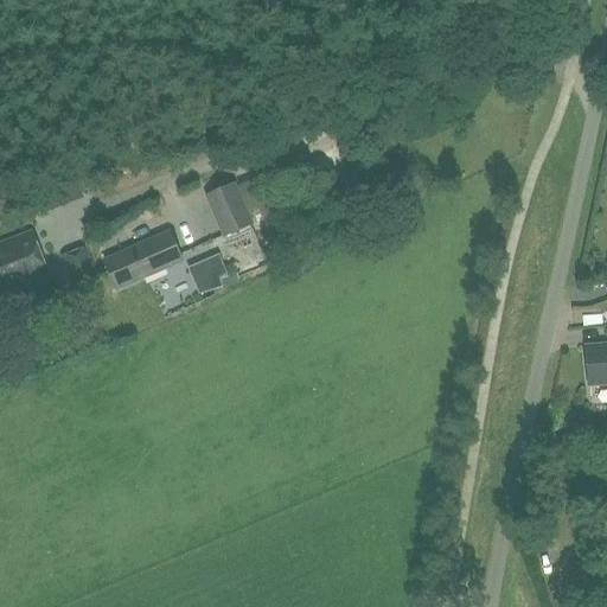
[(237,186),(254,223),(283,211),(267,173),(237,186)]
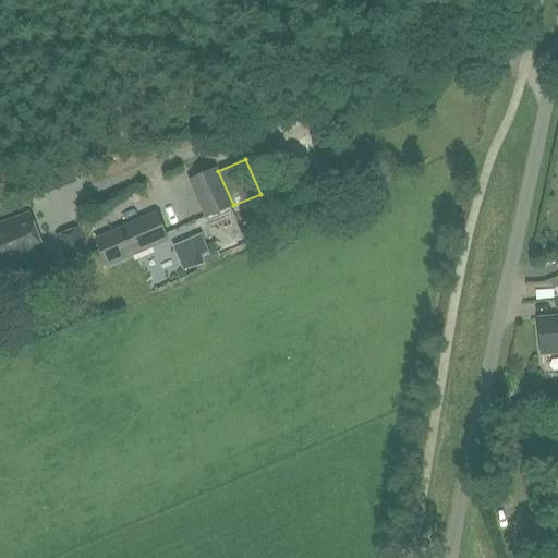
[(232,206),(216,167),(187,180),(204,218),(232,206)]
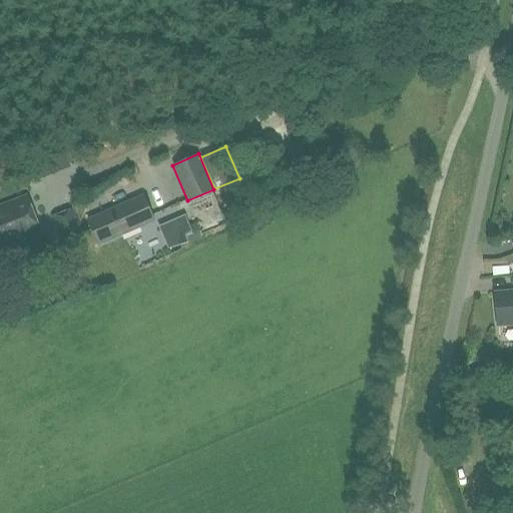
[(0,205),(0,247),(39,232),(25,196),(0,205)]
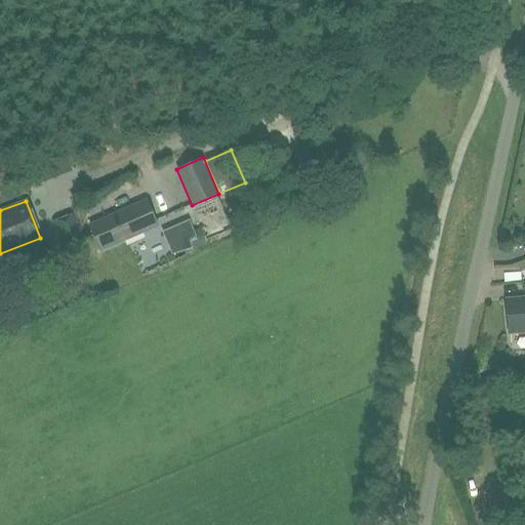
[(146,202),(89,227),(101,252),(157,228),(146,202)]
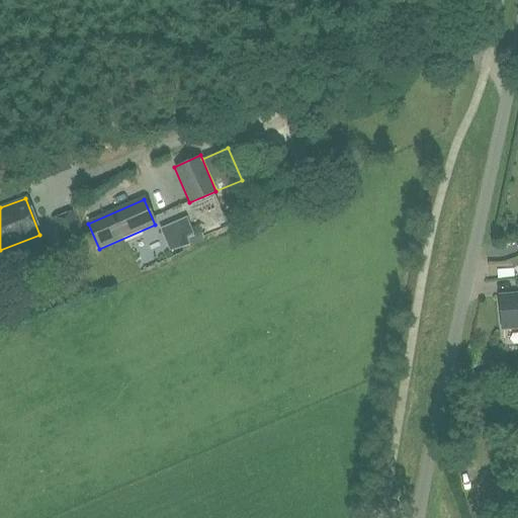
[(82,235),(73,209),(51,219),(61,243),(82,235)]
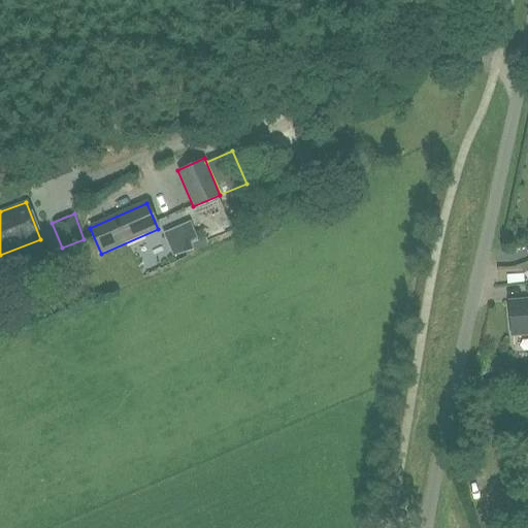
[(190,223),(164,234),(173,257),(200,244),(190,223)]
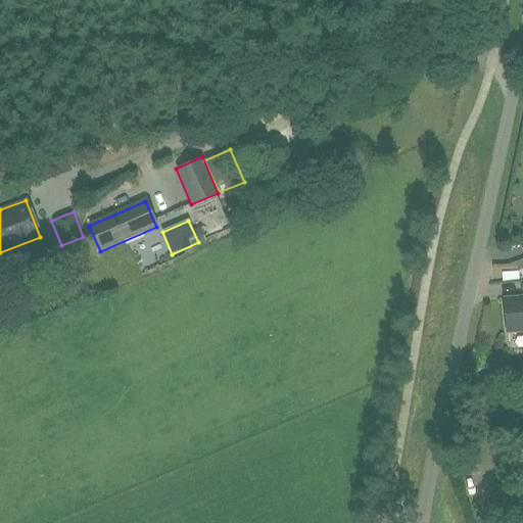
[(522,329),(522,295),(503,298),(506,331),(522,329)]
